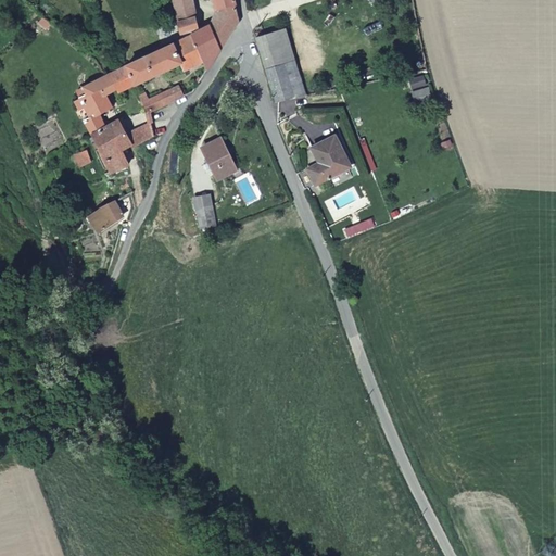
[(197,0),(174,0),(177,17),(192,13),(193,16),(198,27),(189,30),(191,35),(206,27),(199,8),(197,0)]
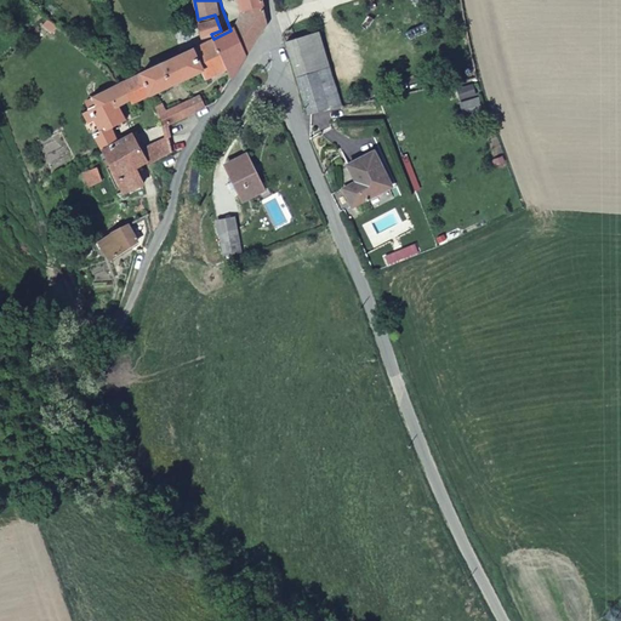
[(261,0),(238,0),(243,11),(263,5),(261,0)]
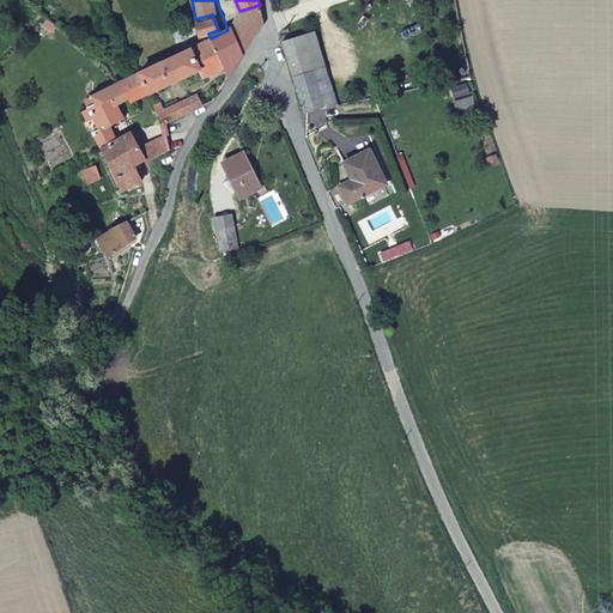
[(263,22),(260,5),(240,11),(231,28),(243,53),(263,22)]
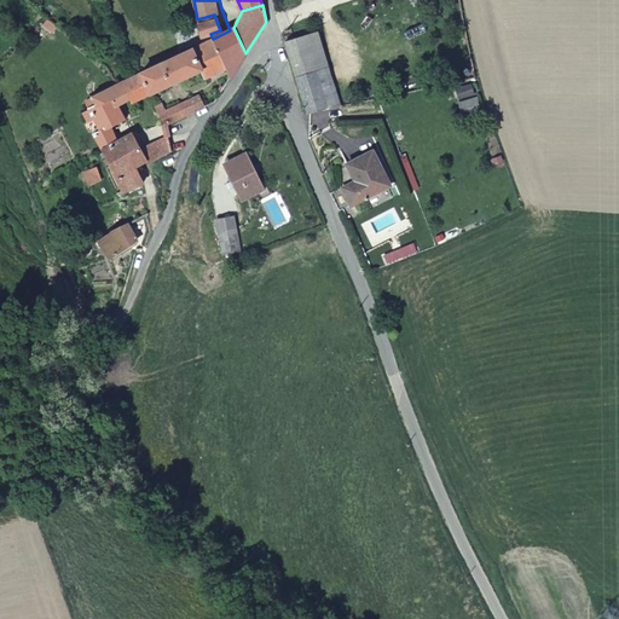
[(215,18),(198,24),(202,38),(210,34),(220,30),(215,18)]
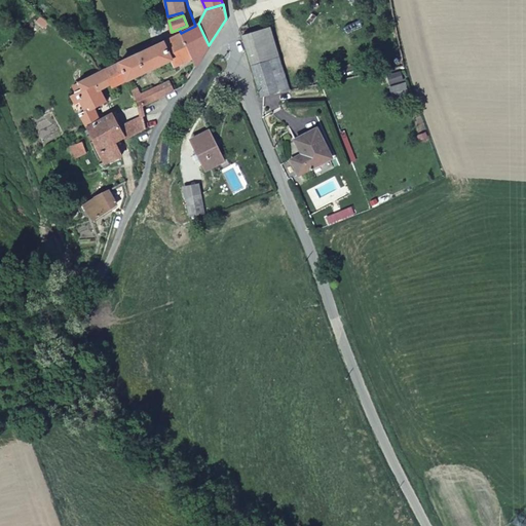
[(198,24),(195,26),(181,33),(192,60),(195,67),(209,45),(198,24)]
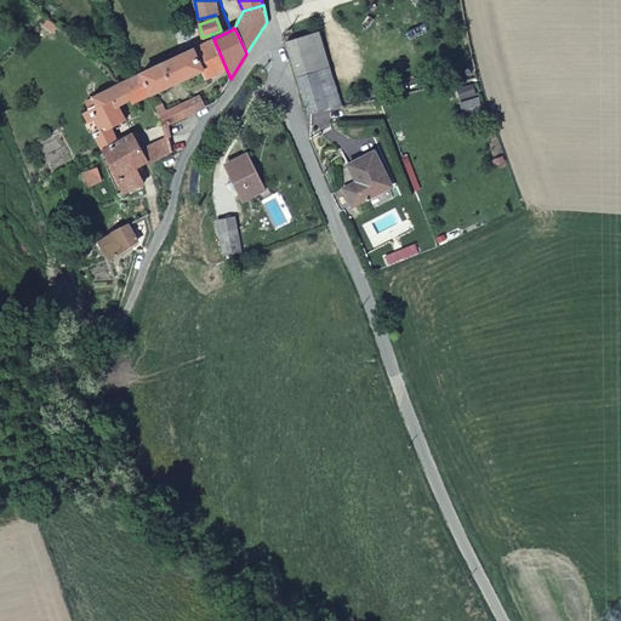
[(297,81),(318,75),(329,72),(318,34),(285,44),(297,81)]
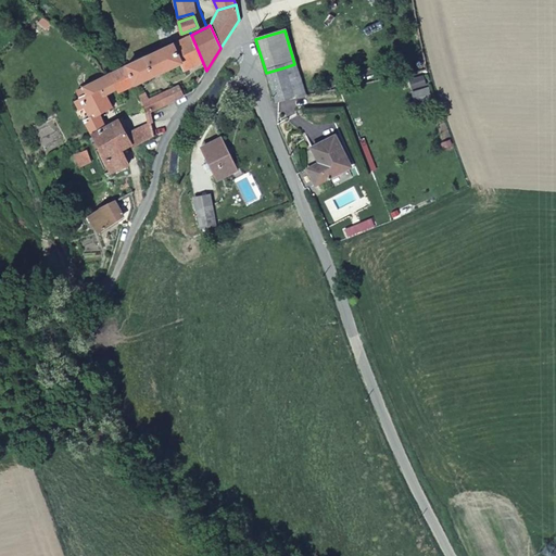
[(191,35),(116,70),(121,79),(114,83),(117,89),(119,93),(135,86),(179,65),(182,72),(203,63),(191,35)]
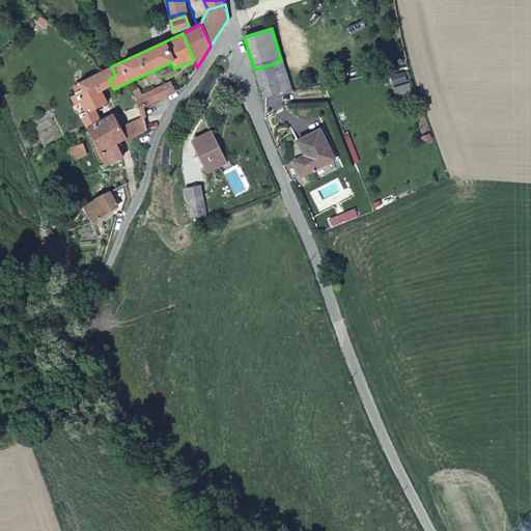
[(281,95),(289,93),(281,61),(272,64),(281,95)]
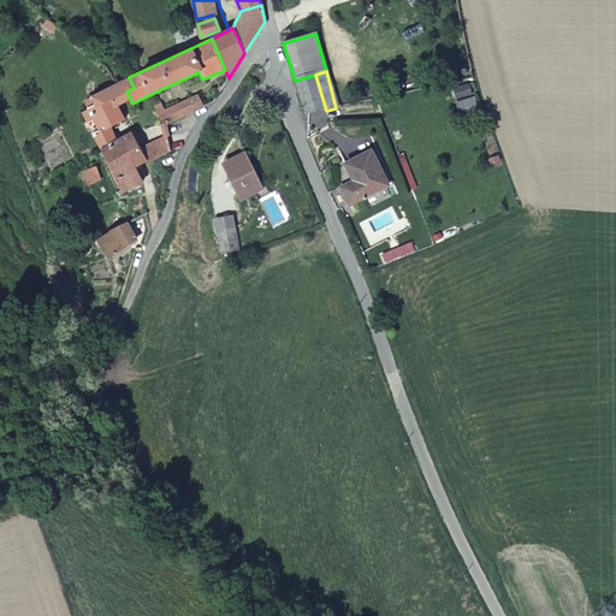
[(304,116),(326,111),(315,75),(295,81),(304,116)]
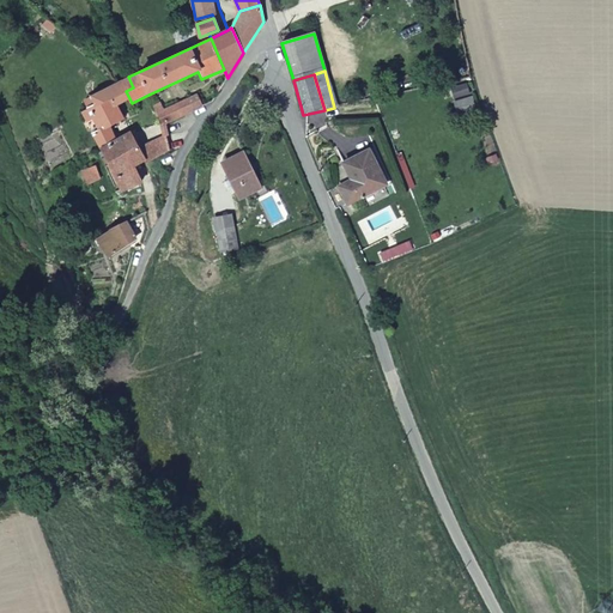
[(128,77),(121,80),(84,98),(90,105),(82,110),(87,120),(93,117),(99,128),(92,132),(101,149),(116,140),(110,126),(122,117),(116,105),(129,98),(126,91),(133,87),(128,77)]
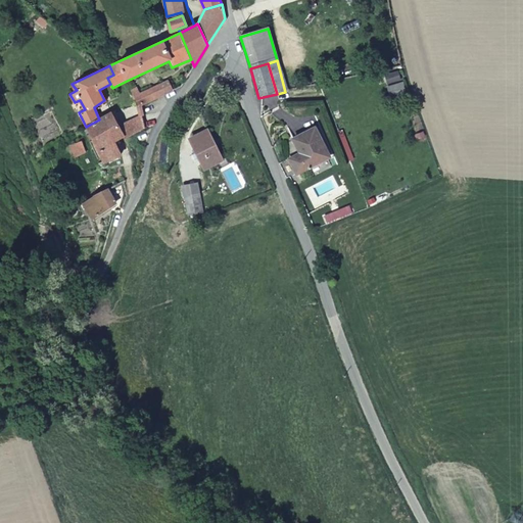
[(139,106),(172,91),(168,81),(139,94),(136,89),(132,91),(139,106)]
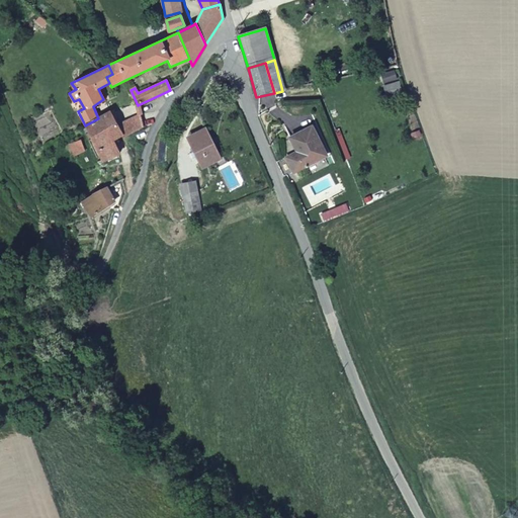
[(123,139),(144,126),(143,123),(141,116),(138,105),(114,117),(122,136),(123,139)]
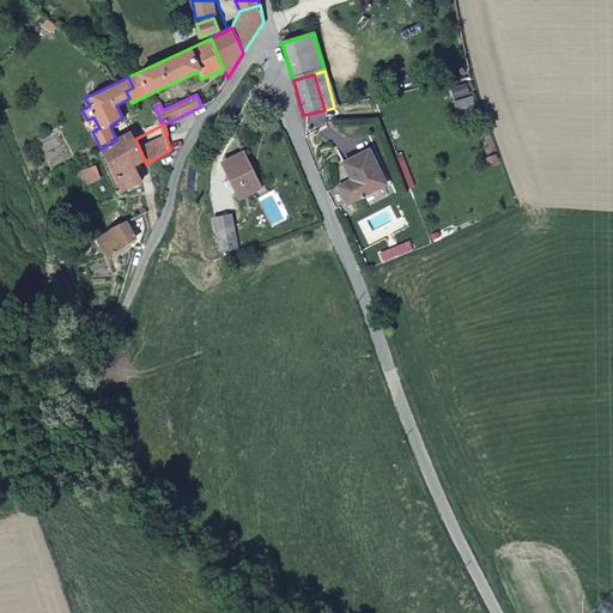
[(116,140),(101,149),(121,190),(141,181),(134,167),(145,161),(135,139),(132,131),(116,140)]
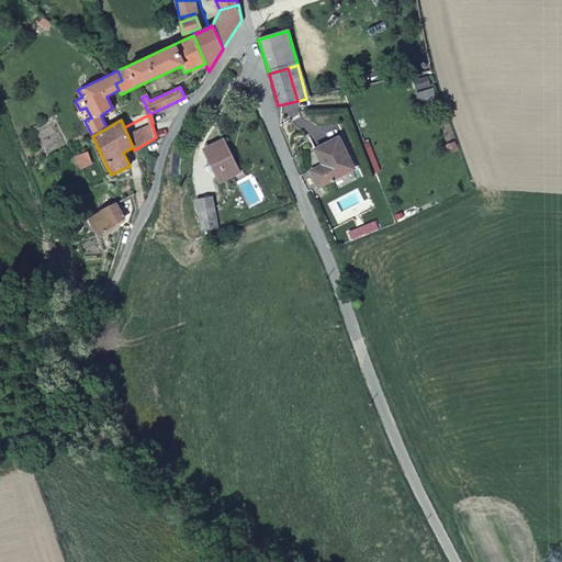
[(337,138),(314,150),(322,166),(310,171),(317,188),(355,169),(337,138)]
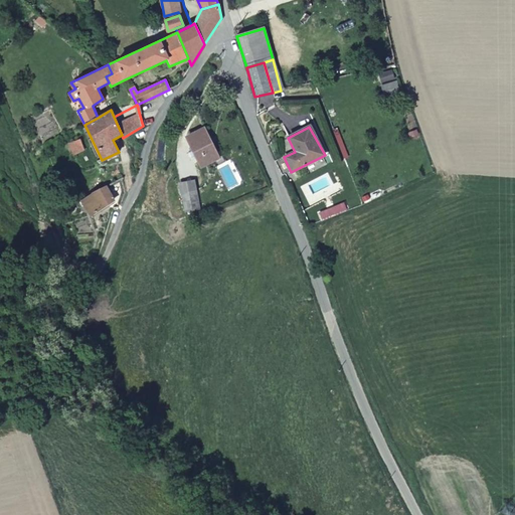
[(201,165),(215,158),(206,138),(208,137),(204,129),(187,138),(201,165)]
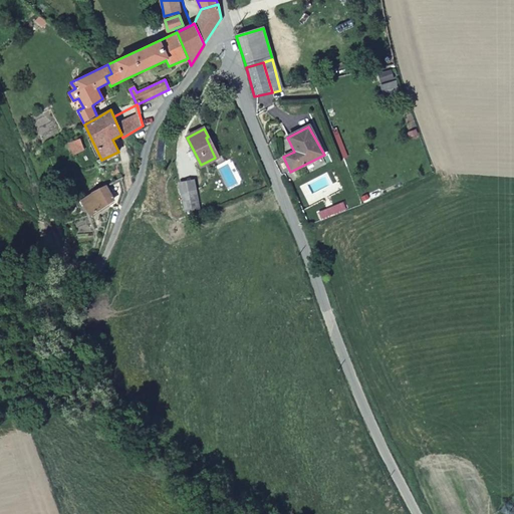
[(80,139),(70,144),(75,154),(86,149),(80,139)]
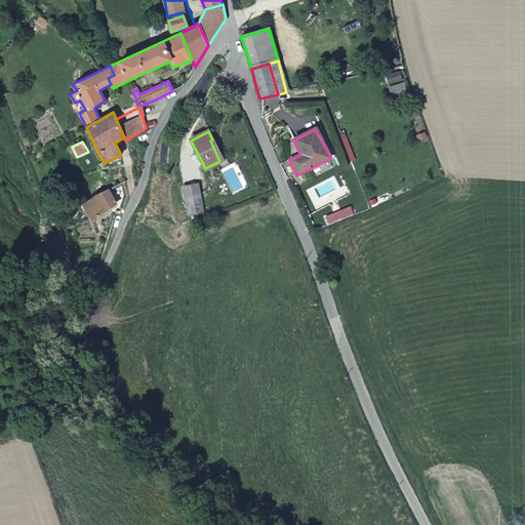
[(119,206),(110,190),(84,205),(93,221),(119,206)]
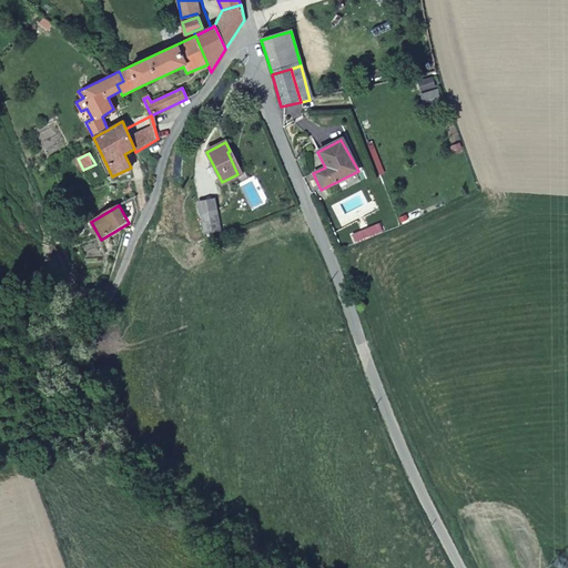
[(222,231),(219,211),(202,214),(206,235),(222,231)]
